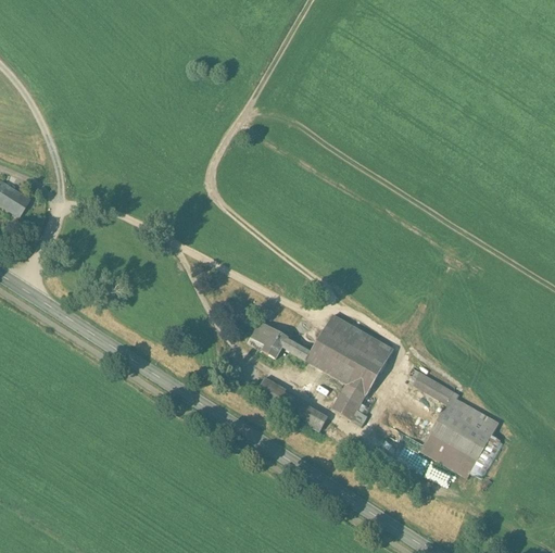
[(28,199),(0,181),(0,205),(17,216),(28,199)]
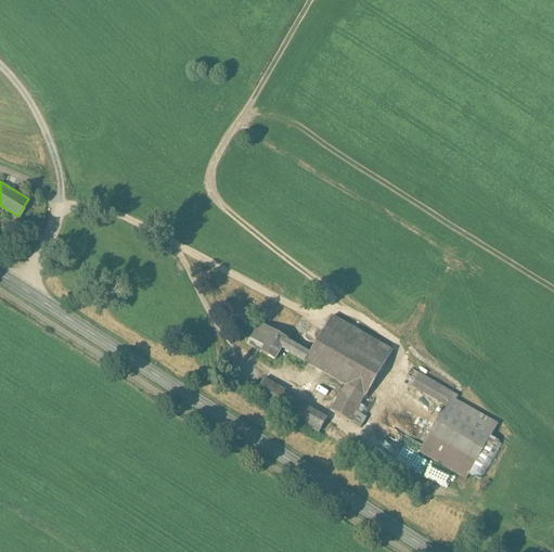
[(391,349),(331,315),(309,351),(305,360),(344,383),(364,395),(365,396),(391,349)]
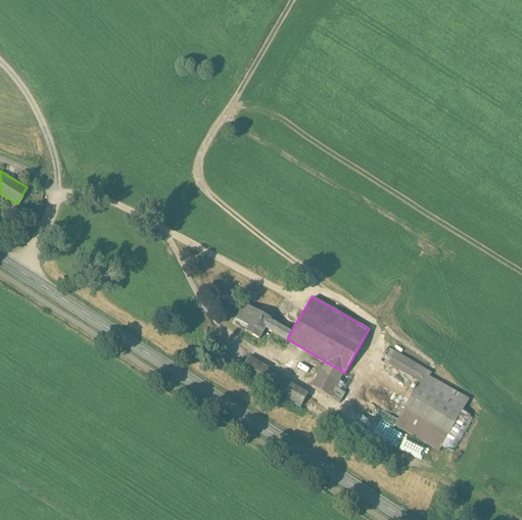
[(270,318),(243,301),(235,316),(248,324),(245,329),(258,337),(266,326),(287,339),(291,331),(269,319),(270,318)]
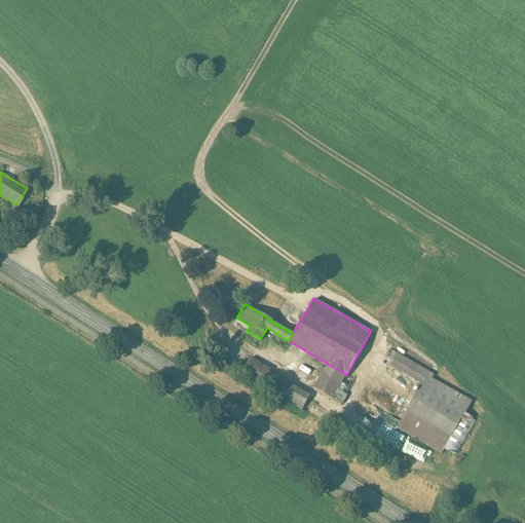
[(395,352),(388,348),(384,355),(391,359),(395,352)]
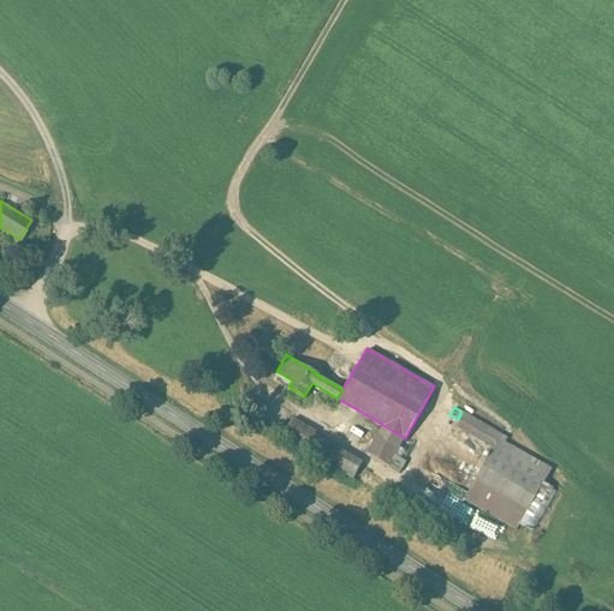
[(506,435),(462,412),(458,419),(454,425),(493,447),(498,437),(504,439),(506,435)]
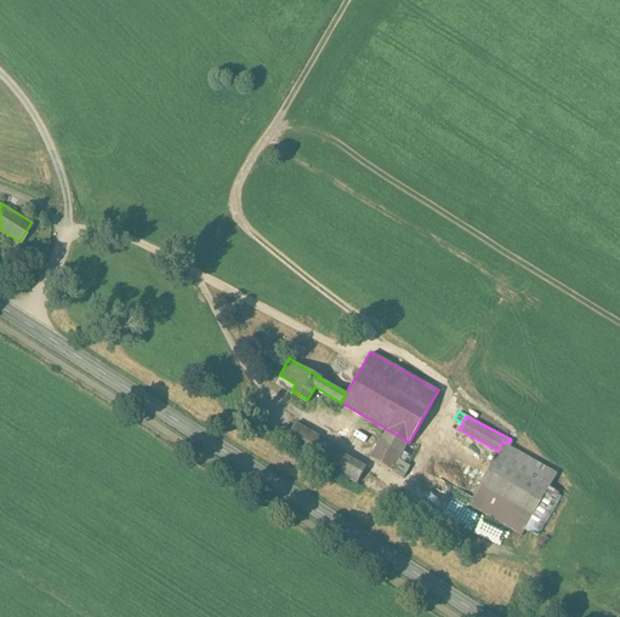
[(307,428),(295,421),(284,440),(296,447),(306,433),(307,428)]
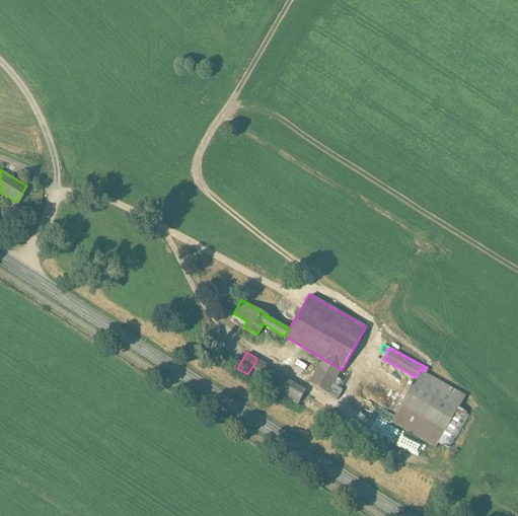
[(341,369),(321,358),(307,382),(327,393),(333,383),(341,369)]
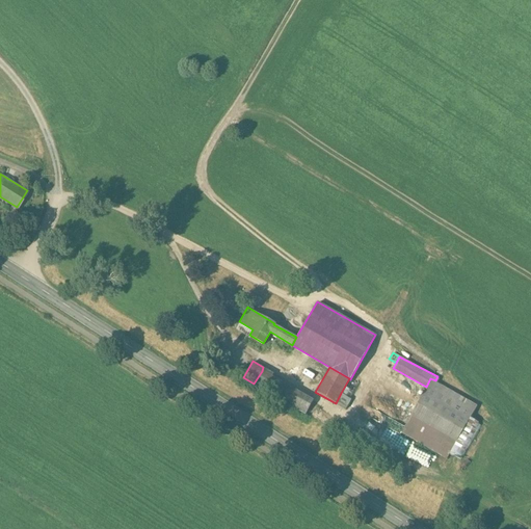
[(288,386),(262,371),(254,384),(281,399),(288,386)]
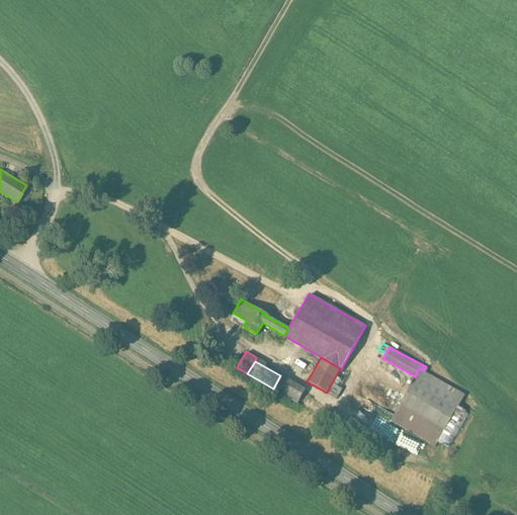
[(394,414),(391,420),(436,444),(464,393),(424,370),(419,368),(415,376),(394,414)]
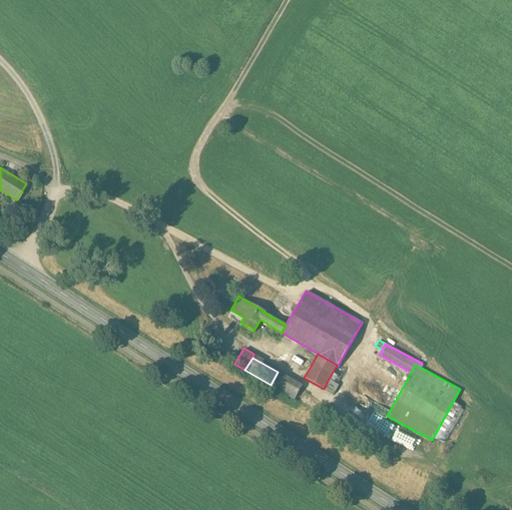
[(301,386),(278,372),(271,385),(294,398),(301,386)]
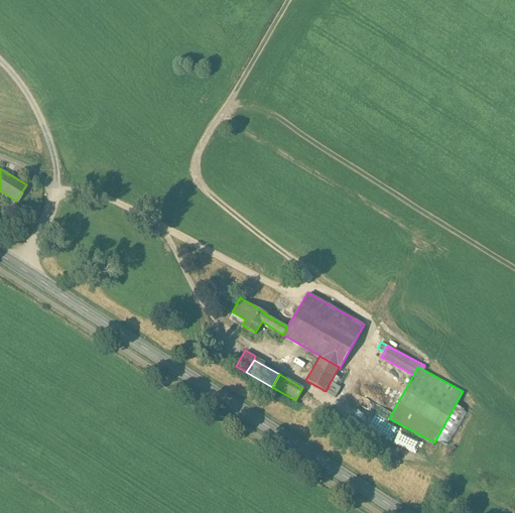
[(340,386),(331,381),(326,391),(334,396),(340,386)]
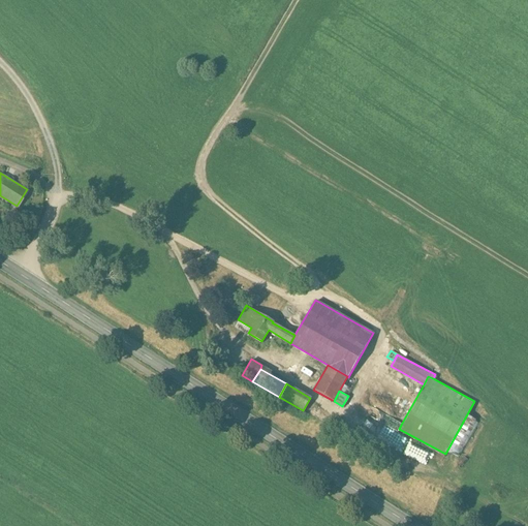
[(402,423),(372,406),(367,414),(398,431),(399,429),(402,423)]
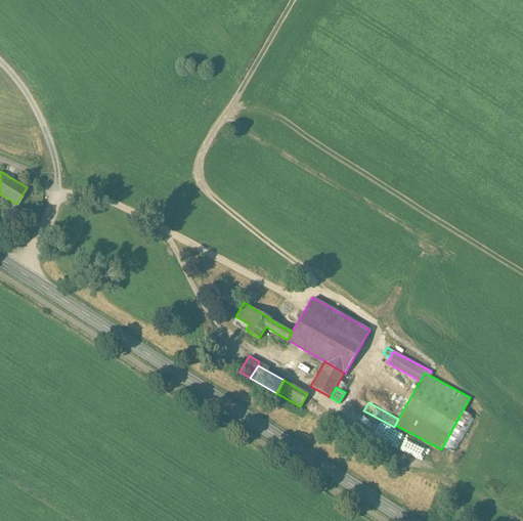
[(381,435),(395,440),(397,434),(383,430),(381,435)]
